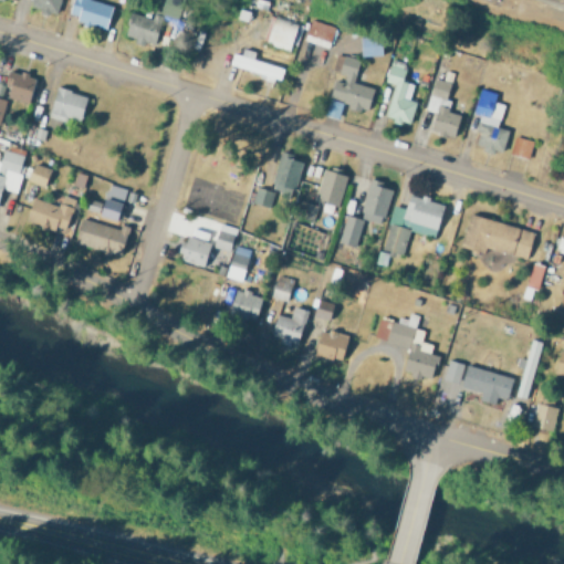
[(59,16),(61,0),(31,0),(30,7),(41,9),(41,12),(59,16)]
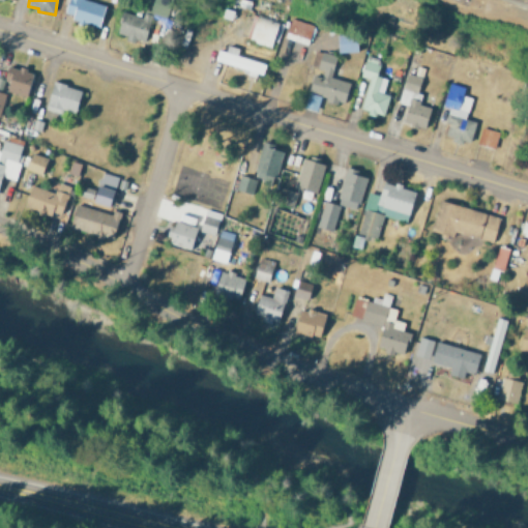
[(103,27),(108,6),(86,1),(85,0),(69,0),(66,19),(103,27)]
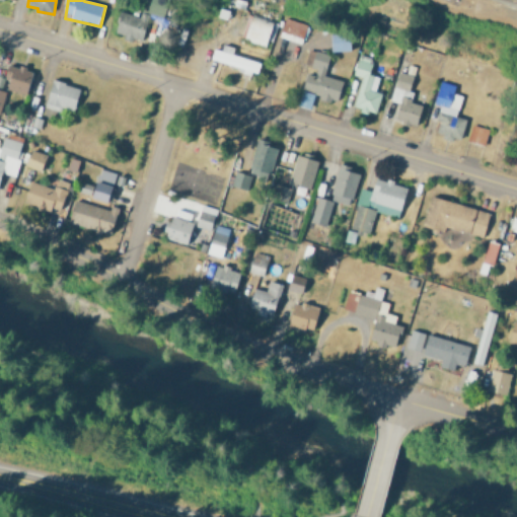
[(121,12),(115,33),(125,37),(124,40),(143,45),(150,17),(164,21),(169,0),(150,0),(148,12),(142,10),(140,17),(121,12)]
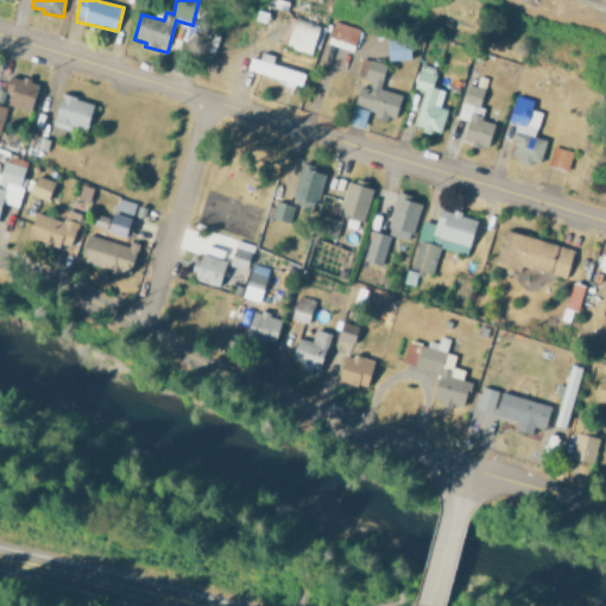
[(323,26),(296,20),(289,50),(317,56),(323,26)]
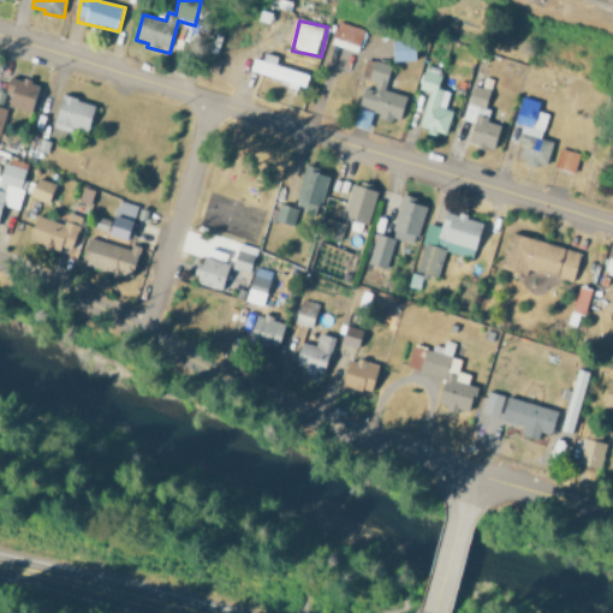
[(359,52),(364,29),(338,23),(333,46),(359,52)]
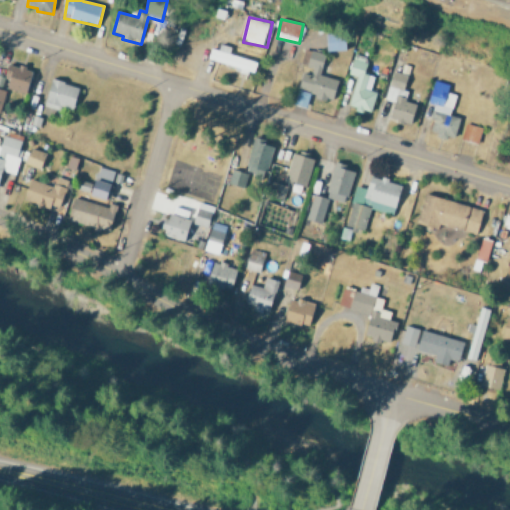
[(346,33),(327,34),(327,51),(347,50),(346,33)]
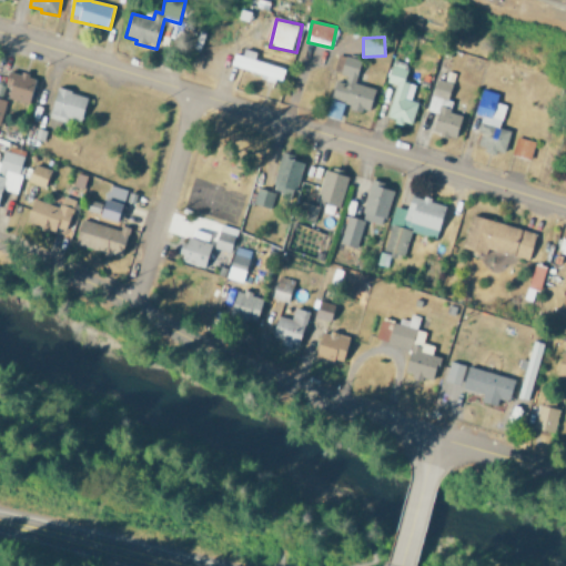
[(270,76),(269,80),(284,82),(287,68),(256,61),(258,52),(245,50),(244,56),(235,54),(232,68),(270,76)]
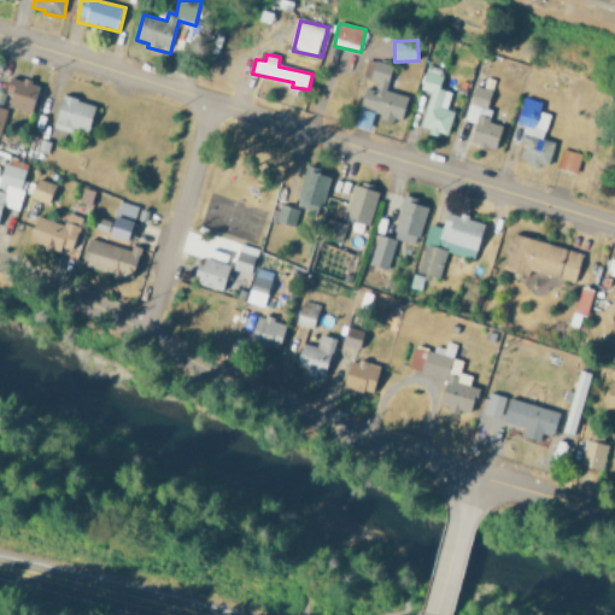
[(409,97),(387,92),(393,65),(376,62),(370,86),(365,85),(359,110),(403,121),(409,97)]
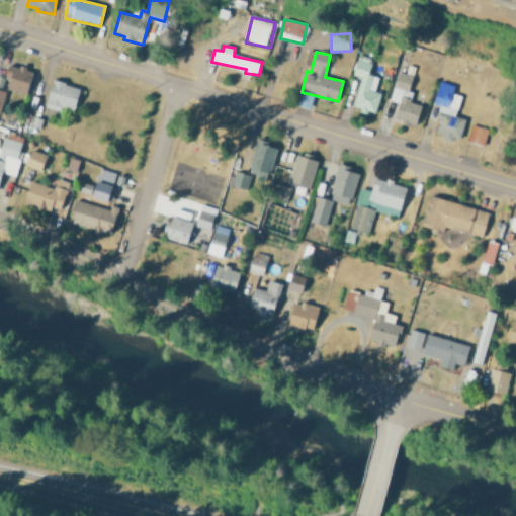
[(381,93),(375,92),(379,78),(368,75),(373,59),(359,55),(353,76),(361,78),(354,109),(376,114),(381,93)]
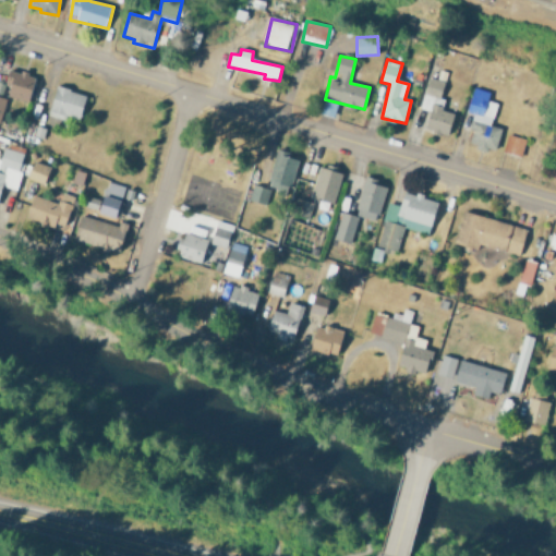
[(7,85),(10,85),(8,99),(33,101),(36,75),(8,72),(7,85)]
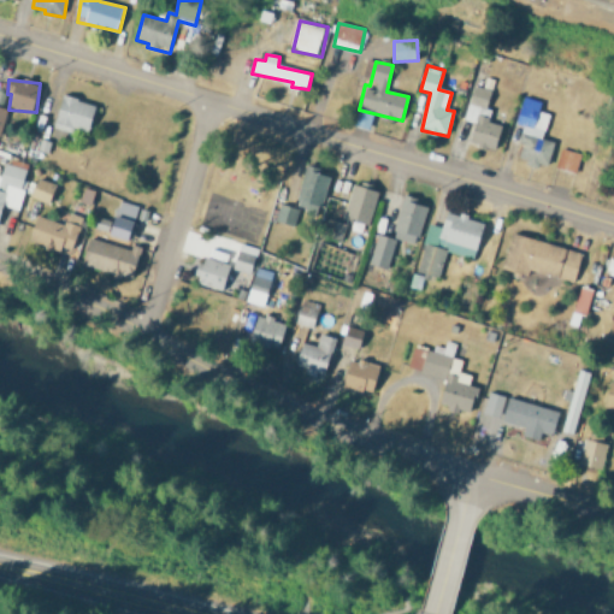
[(464,120),(474,124),(470,145),(496,151),(503,125),(489,122),(493,111),(486,108),(491,92),(473,86),(464,120)]
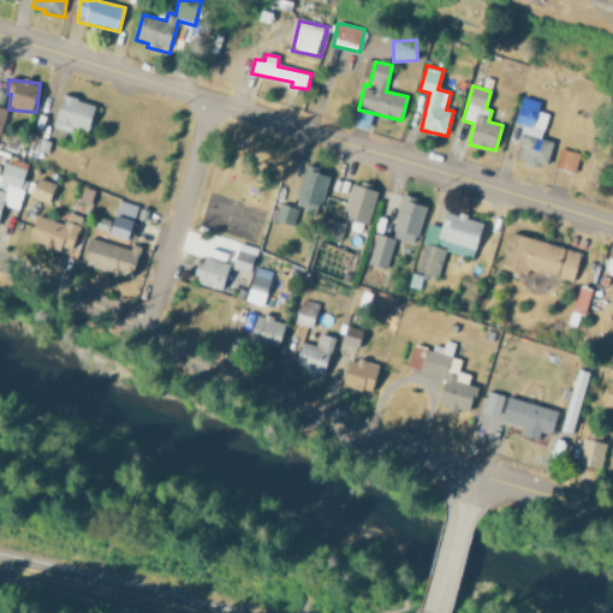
[(75,128),(89,132),(97,105),(63,95),(54,129),(72,134),(75,128)]
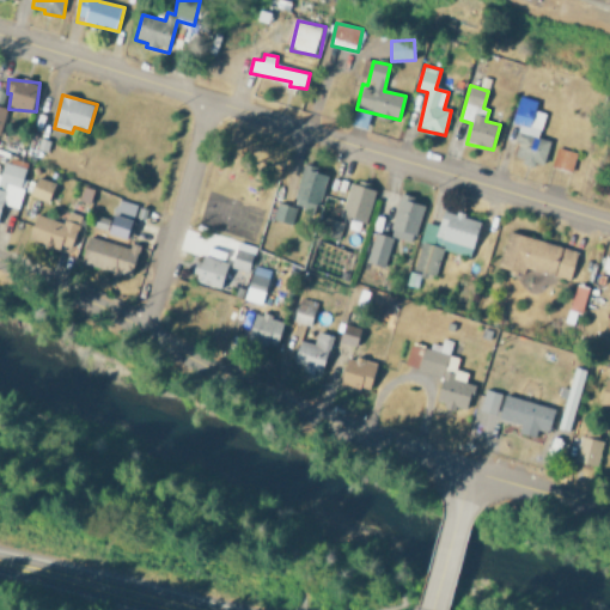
[(550,141),(540,139),(547,114),(536,111),(538,102),(520,97),(513,123),(520,126),(516,141),(519,142),(514,159),(544,168),(550,141)]
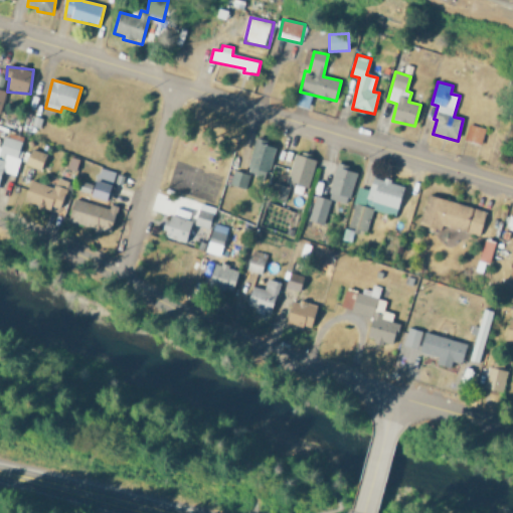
[(297,106),(311,109),(313,94),(300,91),(297,106)]
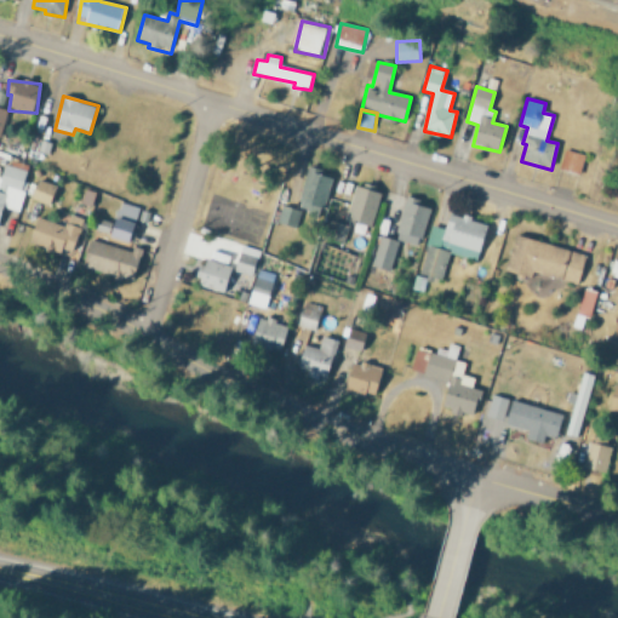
[(581,175),(585,155),(564,150),(560,171),(581,175)]
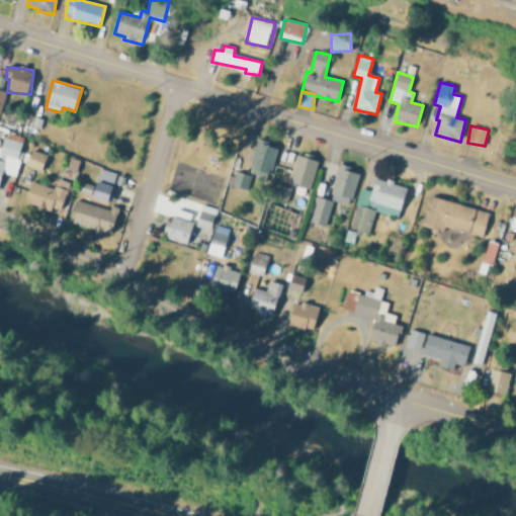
[(0,183),(3,174),(15,177),(24,143),(4,138),(1,149),(0,148),(0,183)]
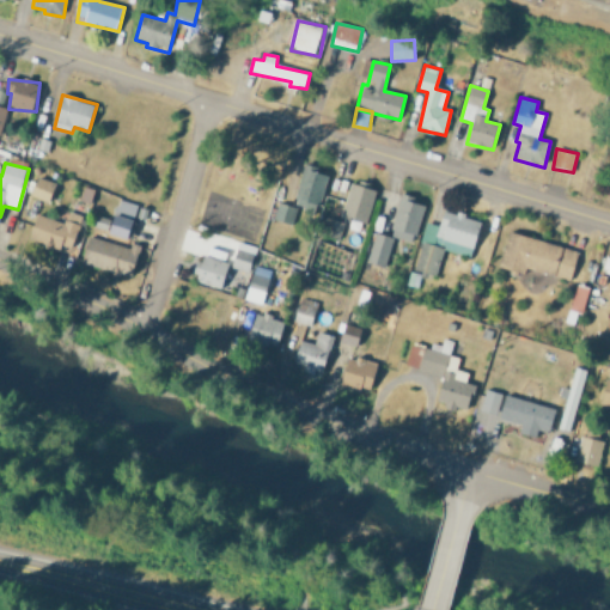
[(322,206),(329,172),(303,168),(297,200),(322,206)]
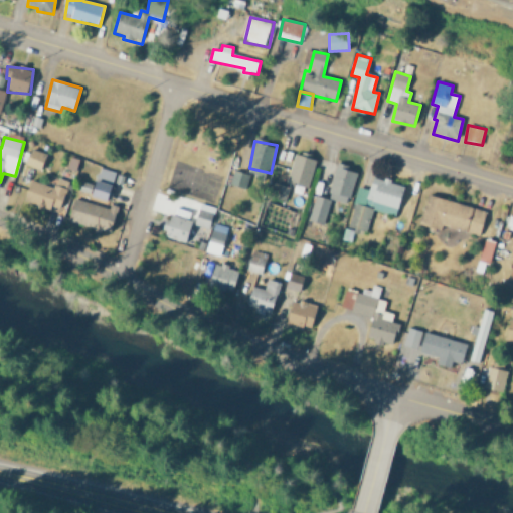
[(48,155),(32,149),(26,165),(42,171),(48,155)]
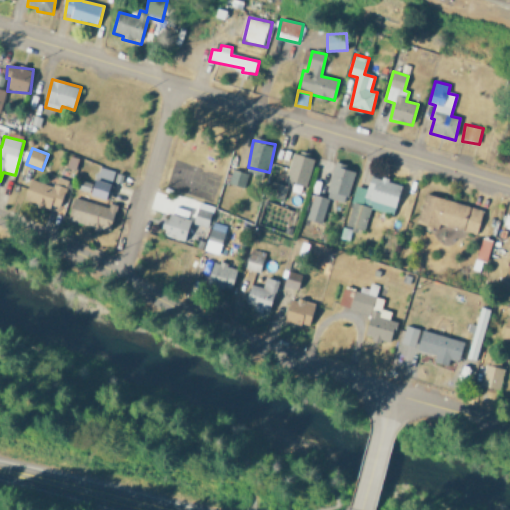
[(307,187),(316,160),(294,153),(285,181),(307,187)]
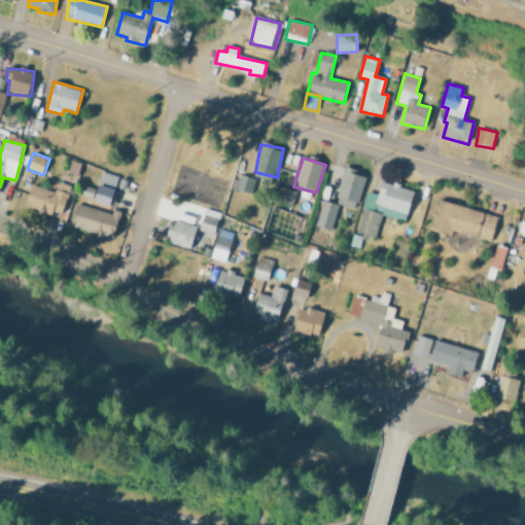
[(365,176),(353,173),(354,169),(344,167),(338,198),(359,203),(365,176)]
